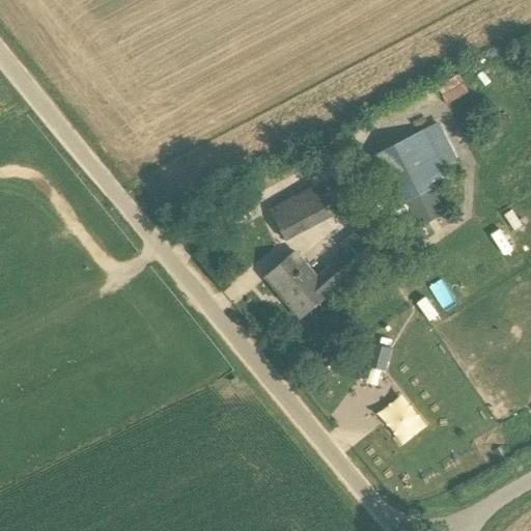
[(462,74),(441,82),(449,102),(470,92),(462,74)]
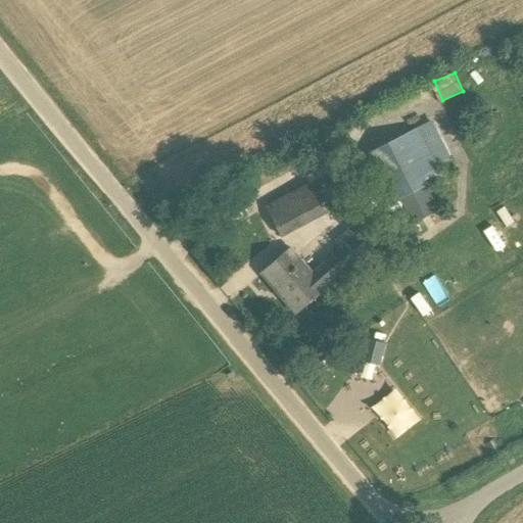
[(450,158),(432,121),(368,153),(393,203),(399,199),(412,224),(438,210),(430,192),(433,190),(430,184),(442,177),(436,165),(450,158)]
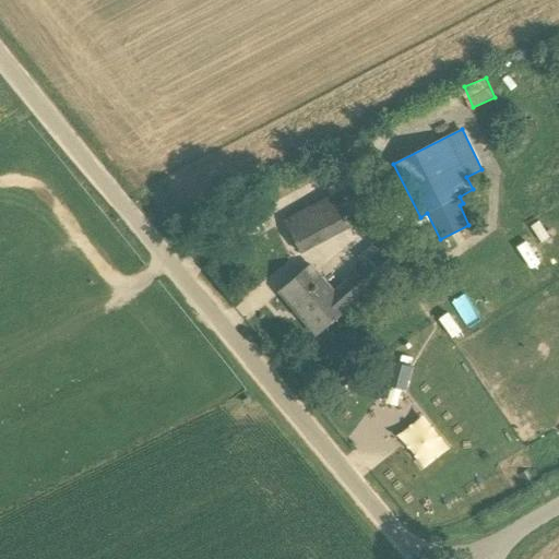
[(332,195),(283,222),(299,252),(348,226),(332,195)]
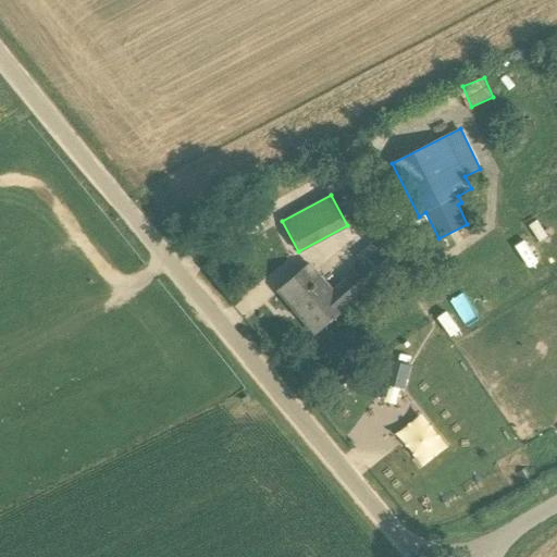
[(528,239),(517,246),(529,265),(540,260),(528,239)]
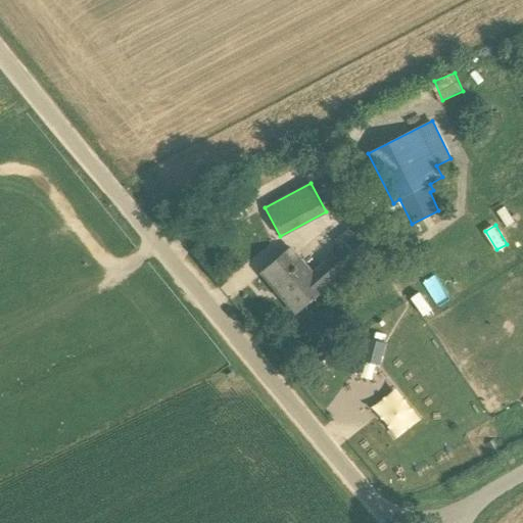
[(373,247),(360,231),(312,273),(291,249),(262,274),(295,314),(315,298),(373,247)]
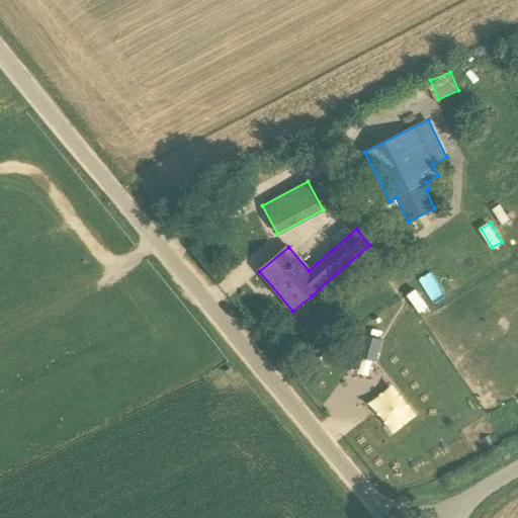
[(358,357),(376,363),(382,342),(364,336),(358,357)]
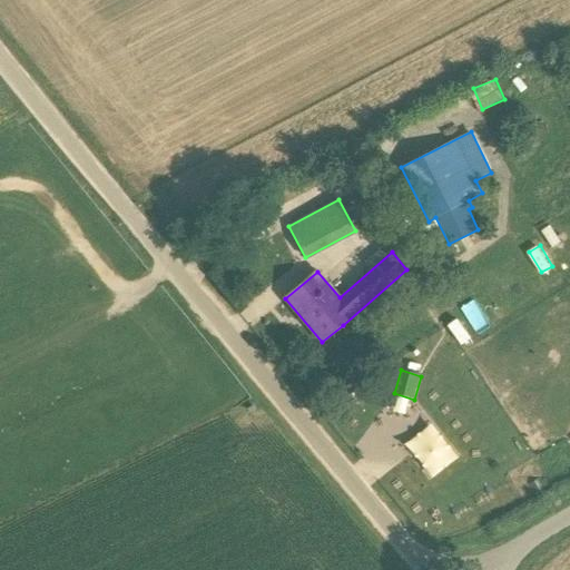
[(540,478),(528,485),(536,497),(548,490),(540,478)]
